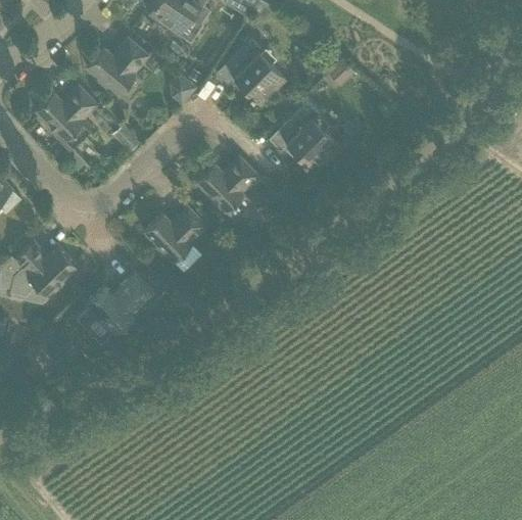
[(210,11),(203,7),(207,0),(158,0),(156,3),(155,2),(152,6),(154,7),(148,15),(165,27),(179,36),(190,18),(200,26),(210,11)]
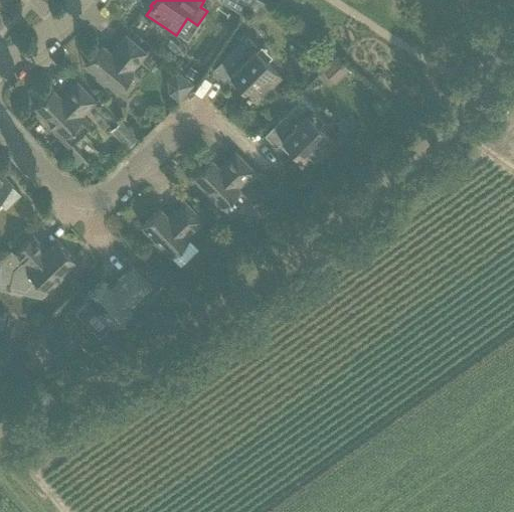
[(254,0),(219,0),(219,1),(244,18),(246,14),(255,1),(254,0)]
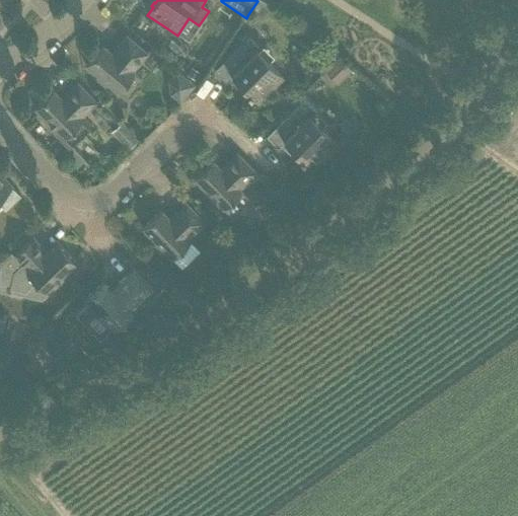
[(148,57),(127,39),(112,56),(102,48),(86,68),(98,78),(95,80),(108,91),(112,89),(119,95),(135,76),(133,74),(148,57)]
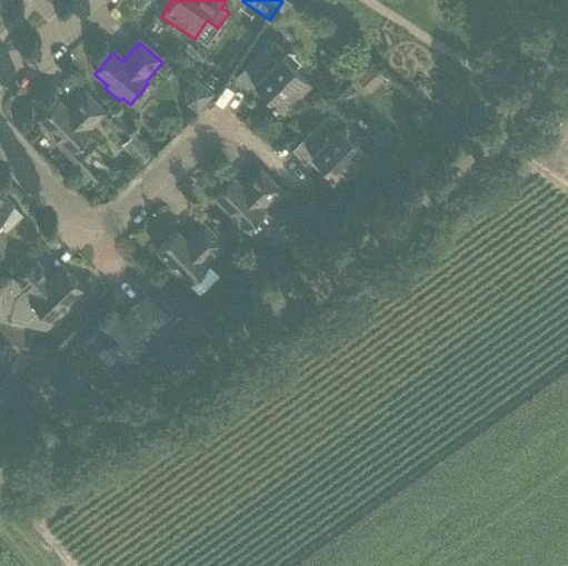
[(282,116),(310,88),(282,60),(285,57),(272,43),(235,81),(248,93),(255,87),(271,105),(270,106),(273,109),(275,108),(282,116)]
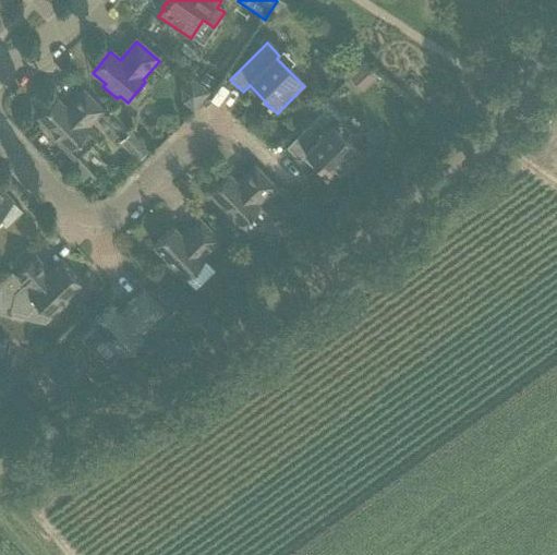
[(378,79),(364,63),(348,79),(362,94),(378,79)]
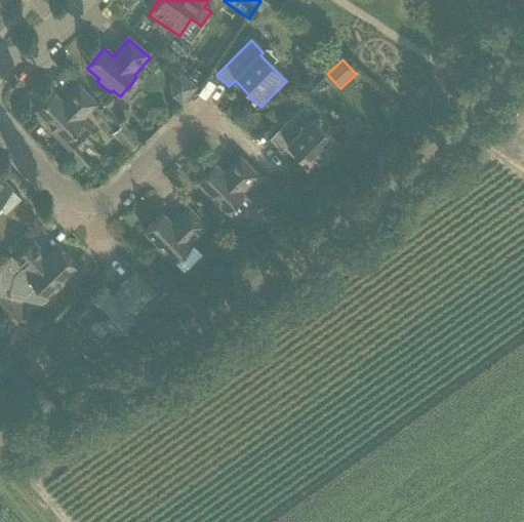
[(194,71),(189,78),(198,84),(202,76),(194,71)]
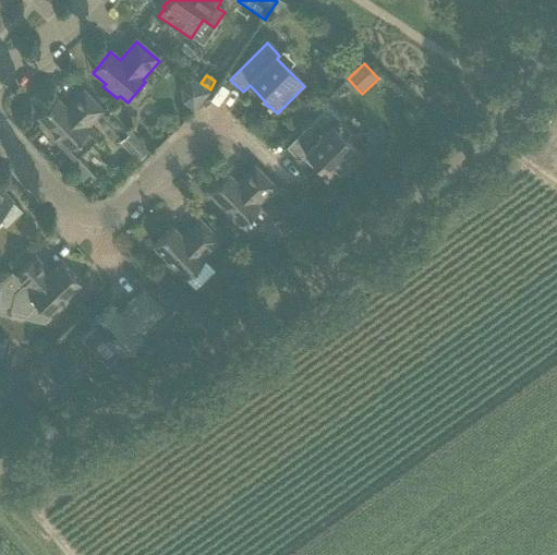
[(194,115),(209,95),(191,79),(181,89),(183,105),(194,115)]
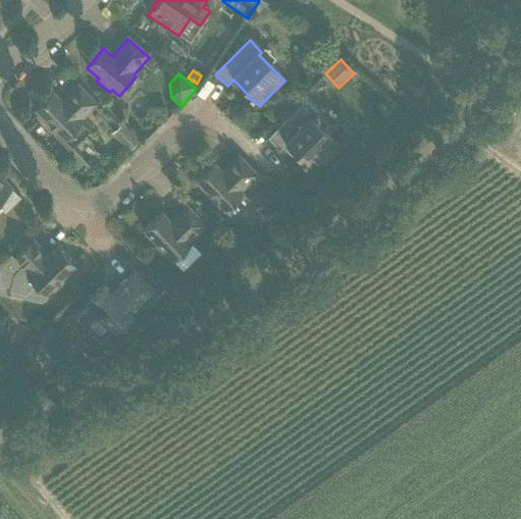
[(94,128),(85,118),(98,105),(79,86),(61,102),(53,93),(35,111),(48,124),(46,127),(69,152),(94,128)]
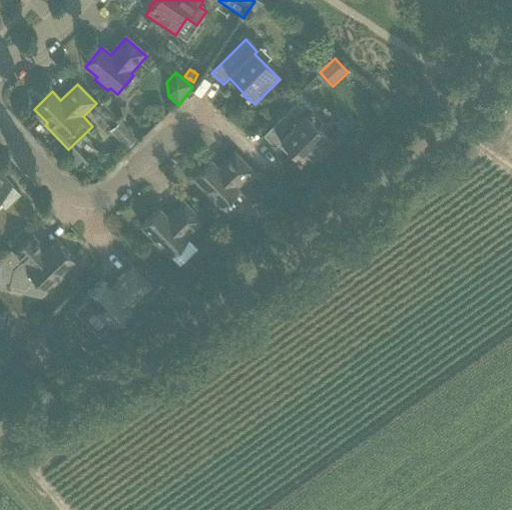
[(301,101),(278,123),(264,137),(275,149),(281,143),(297,158),(296,159),(299,163),(300,162),(307,169),(332,143),(307,118),(313,112),(301,101)]
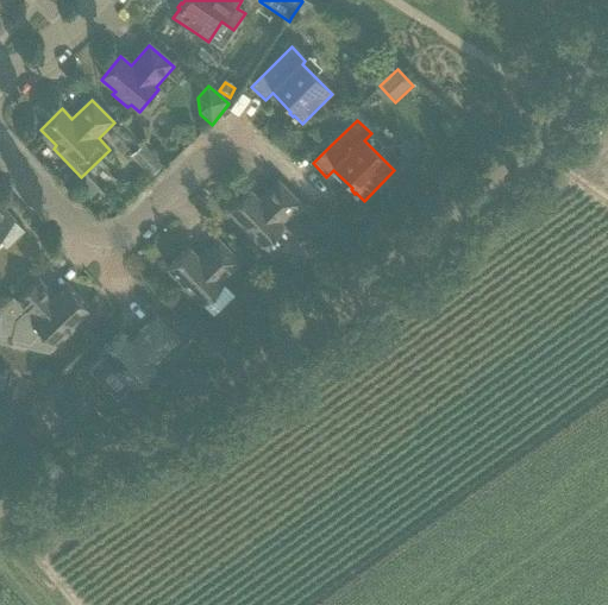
[(131,158),(151,178),(162,168),(143,147),(131,158)]
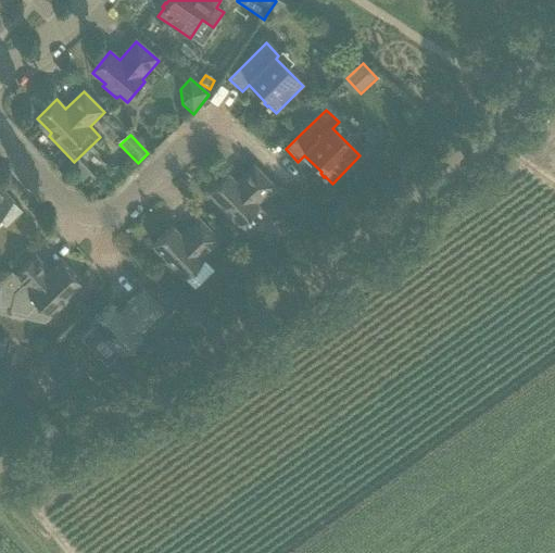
[(227,175),(207,193),(223,209),(219,212),(229,223),(232,220),(239,226),(249,237),(268,217),(260,208),(257,205),(275,188),(254,167),(237,184),(227,175)]
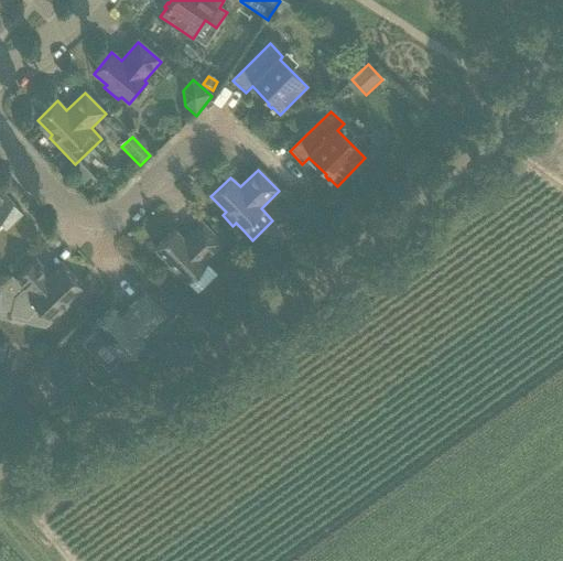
[(0,218),(13,206),(0,191),(0,218)]
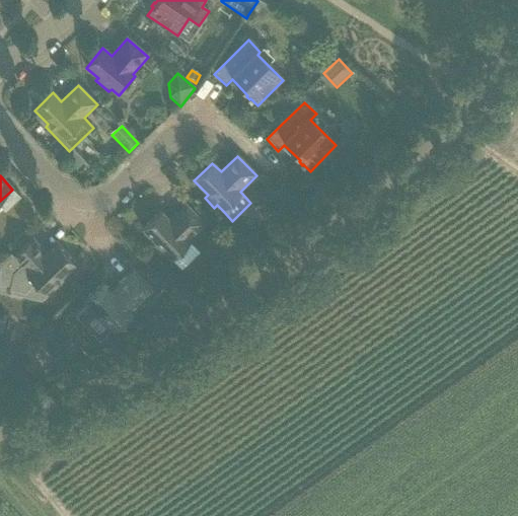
[(293,213),(285,205),(278,212),(286,220),(293,213)]
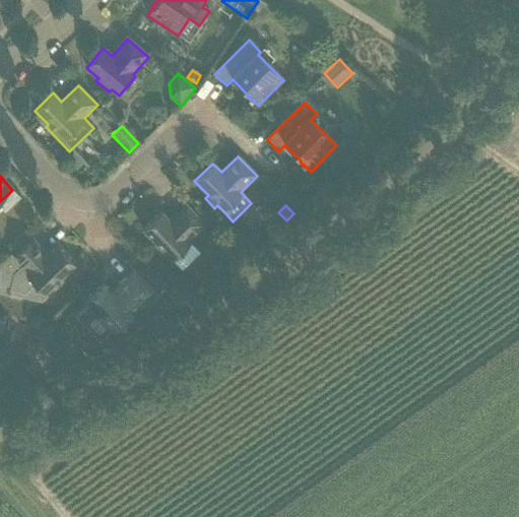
[(161,213),(143,231),(156,245),(153,248),(163,258),(167,255),(173,262),(183,272),(201,254),(191,244),(189,242),(205,225),(186,206),(170,221),(161,213)]
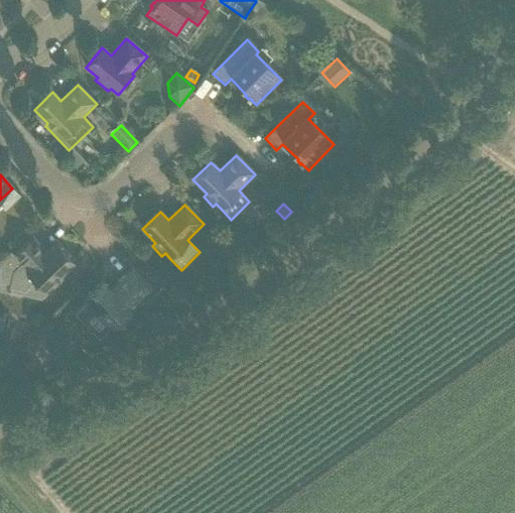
[(209,226),(202,233),(210,241),(217,234),(209,226)]
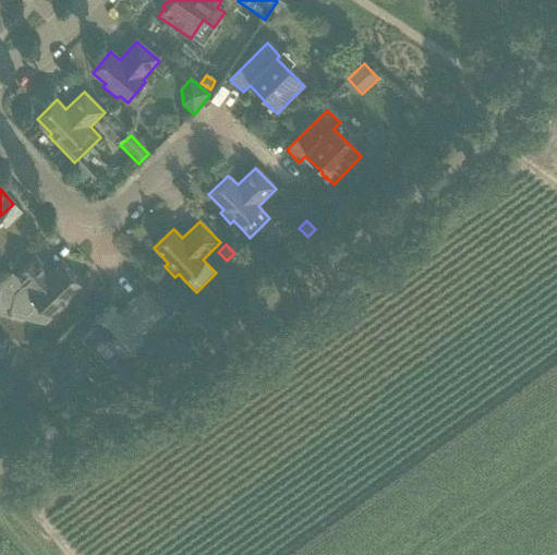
[(1,285),(0,289),(0,316),(11,318),(12,313),(27,316),(37,308),(48,317),(50,315),(56,311),(58,313),(69,303),(65,300),(75,291),(81,286),(62,266),(52,275),(35,257),(20,273),(14,277),(12,275),(1,285)]
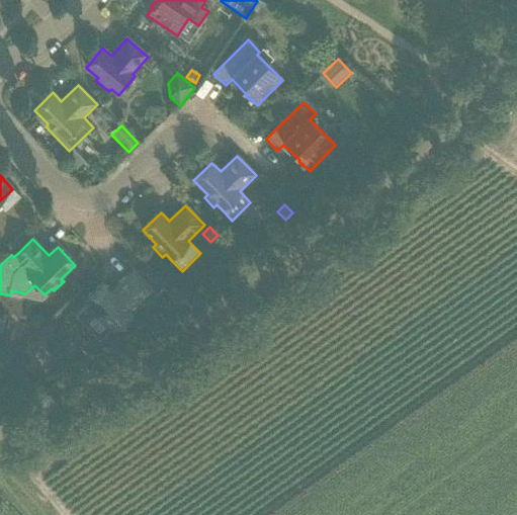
[(85,301),(85,302),(98,316),(95,319),(104,329),(108,326),(114,332),(133,315),(131,312),(151,292),(153,290),(134,271),(111,292),(103,283),(94,292),(85,301)]
